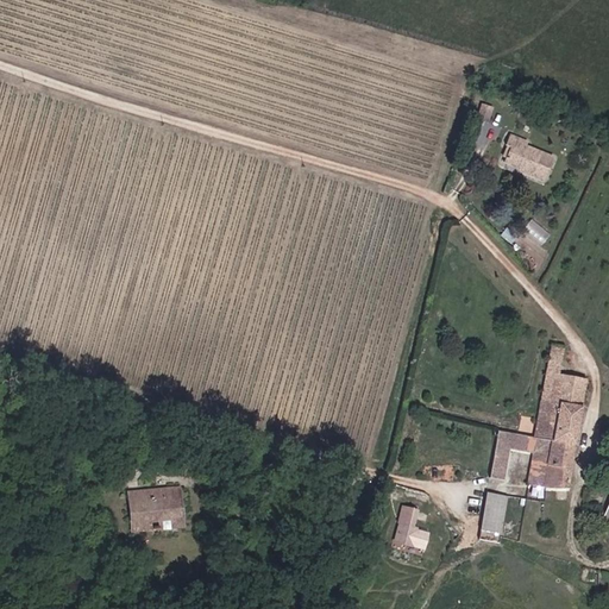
[(484,105),(477,121),(487,125),(493,108),(484,105)]
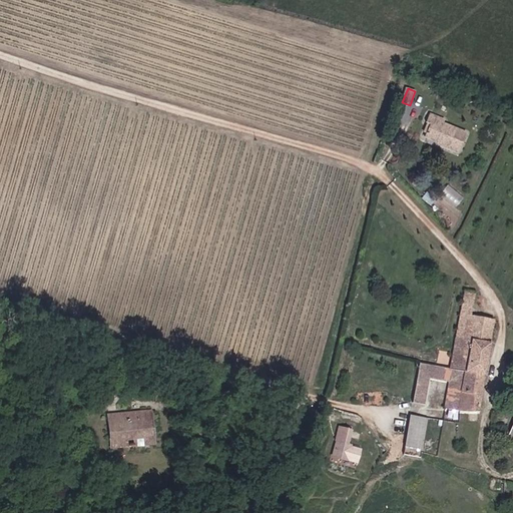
[(431,115),(429,121),(430,122),(425,135),(443,143),(442,145),(460,152),(468,133),(444,123),(445,120),(431,115)]
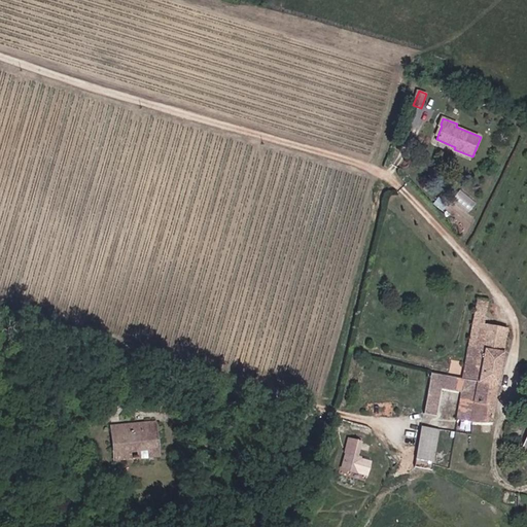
[(487,323),(491,302),(479,300),(475,321),(487,323)]
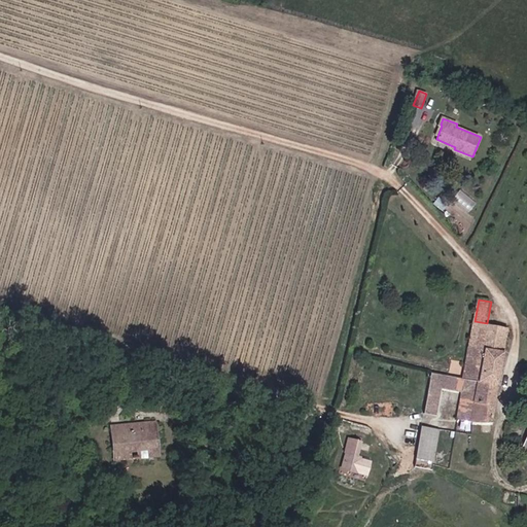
[(499,383),(510,327),(487,323),(475,321),(464,376),(499,383)]
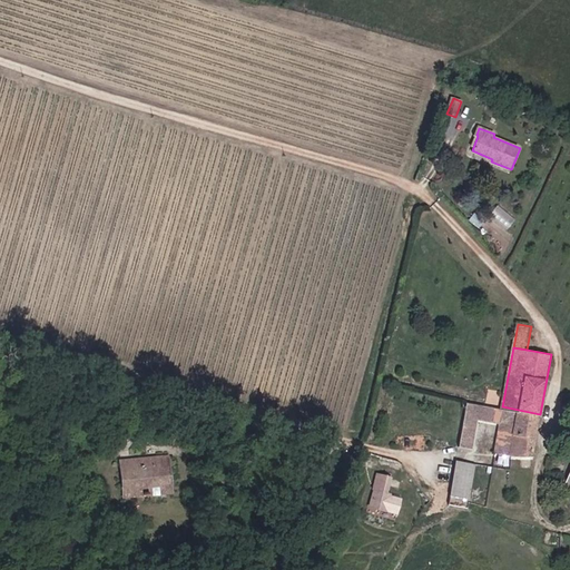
[(465,400),(462,424),(471,426),(473,418),(479,419),(483,403),(465,400)]
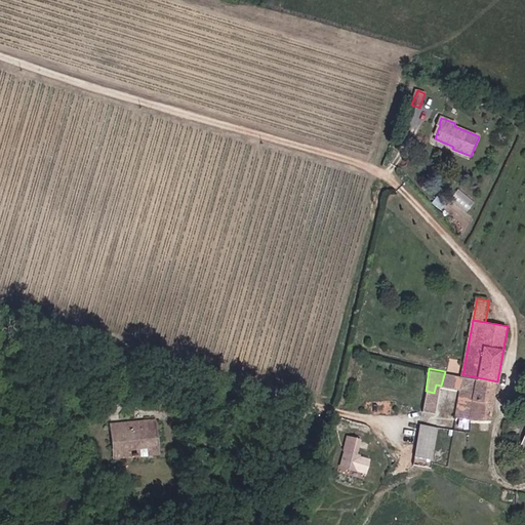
[(462,374),(445,371),(441,386),(460,389),(462,374)]
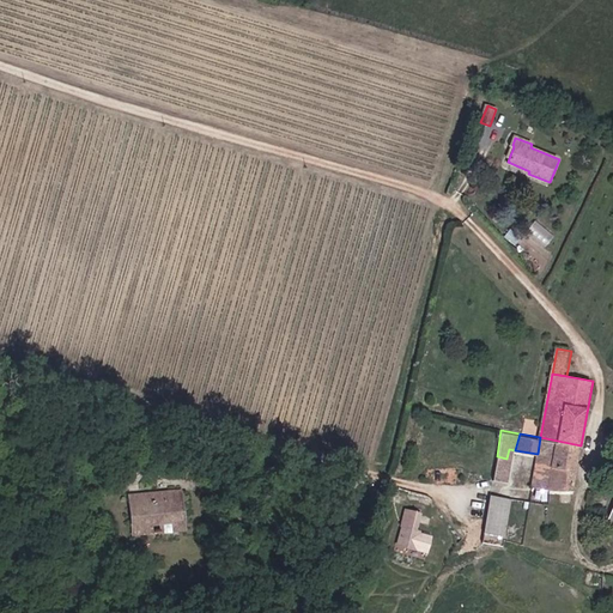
[(574,471),(576,472),(581,445),(540,437),(538,454),(542,455),(536,490),(572,491),(574,471)]
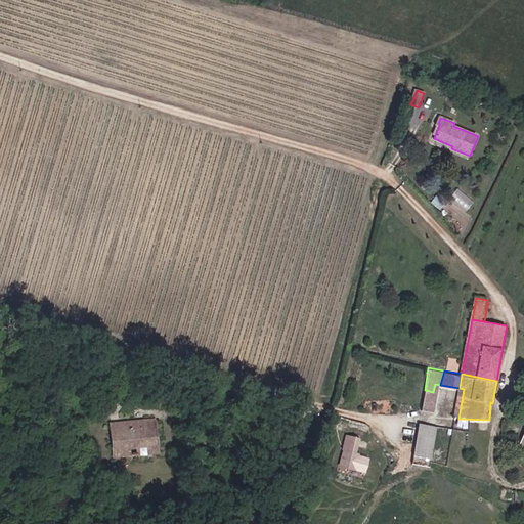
[(464,389),(460,388),(453,419),(459,419),(464,389)]
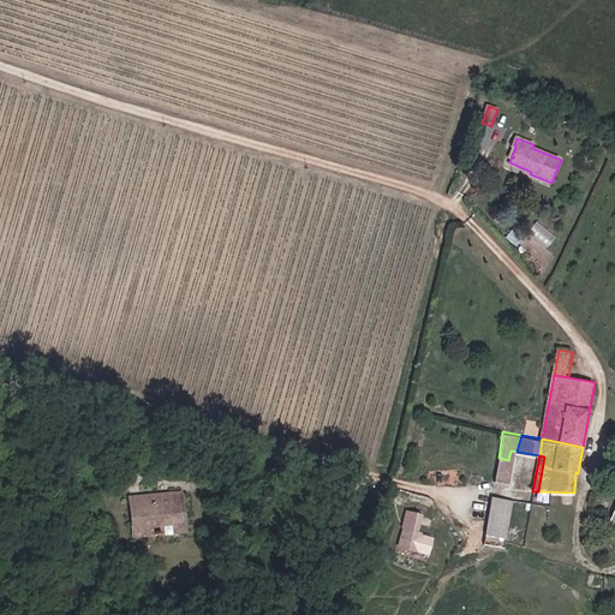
[(503,484),(508,460),(499,458),(494,482),(503,484)]
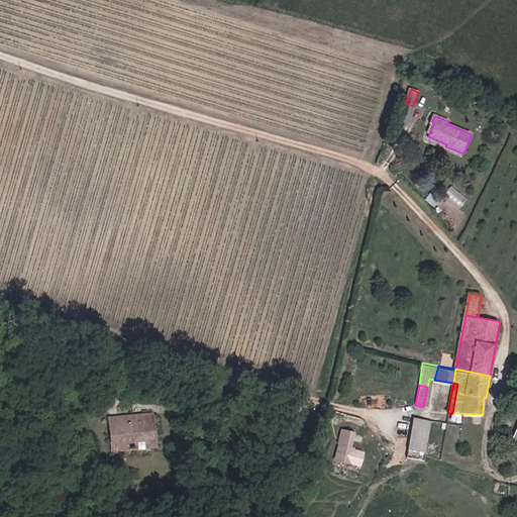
[(404,448),(409,449),(413,419),(410,418),(404,448)]
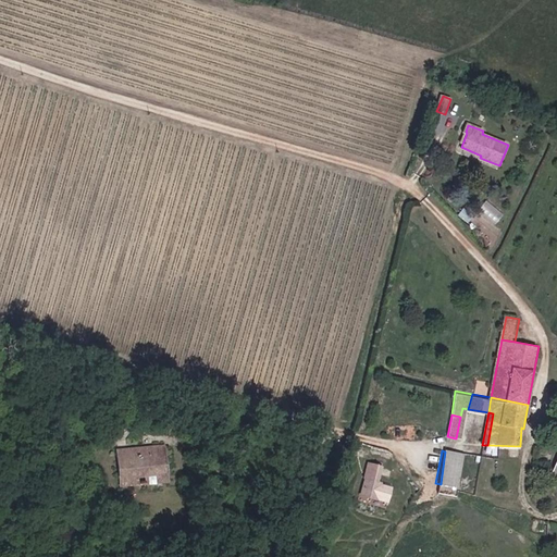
[(445,452),(441,484),(445,486),(453,453),(445,452)]
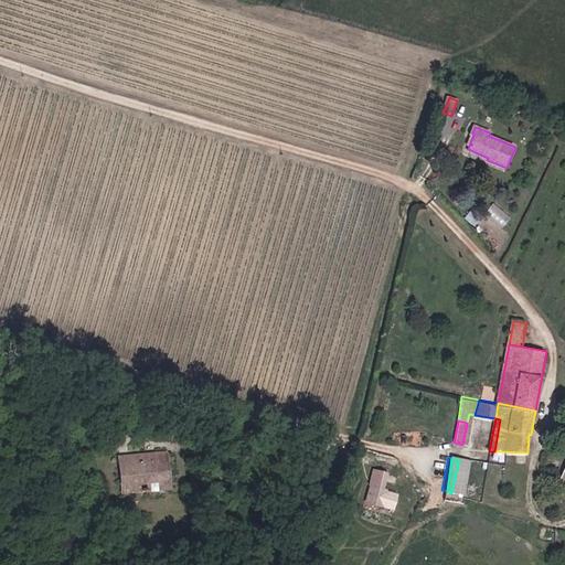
[(126,471),(108,472),(112,502),(159,498),(157,468),(136,469),(136,465),(126,466),(126,471)]
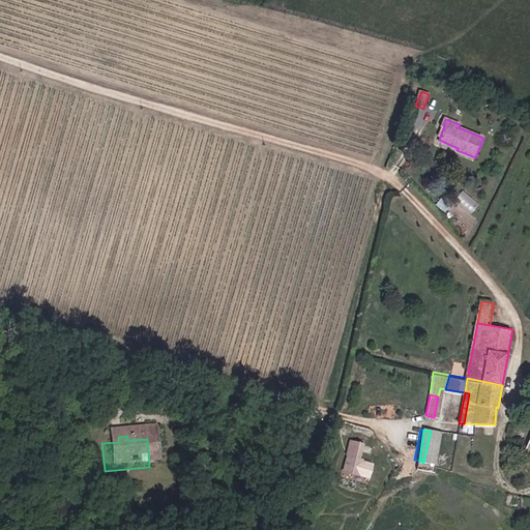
[(343,471),(360,474),(366,442),(349,439),(343,471)]
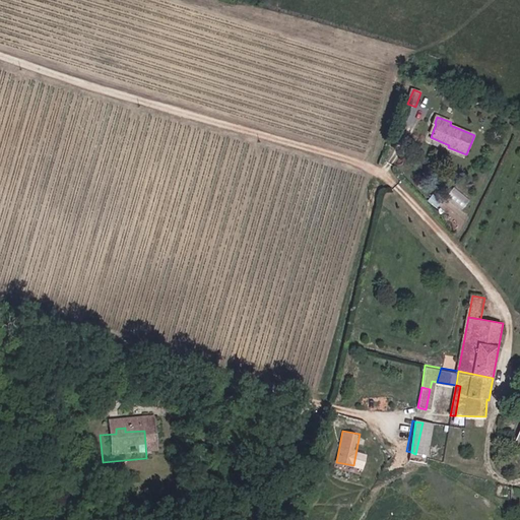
[(427,457),(415,454),(411,452),(406,451),(404,460),(425,465),(427,457)]
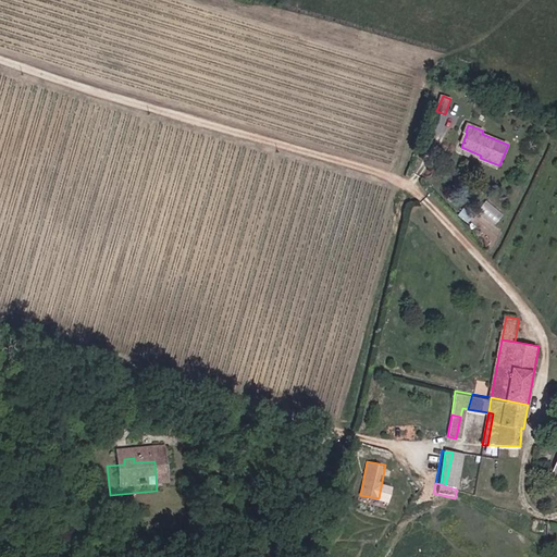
[(556,535),(548,533),(546,540),(555,542),(556,535)]
